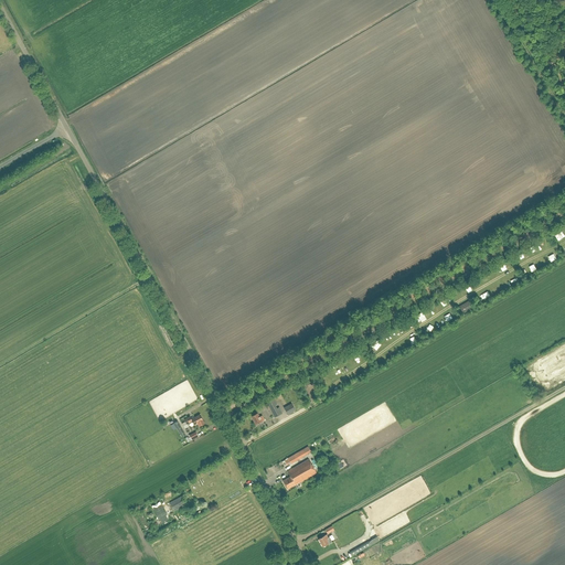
[(491,280),(487,274),(481,276),(486,284),(491,280)]
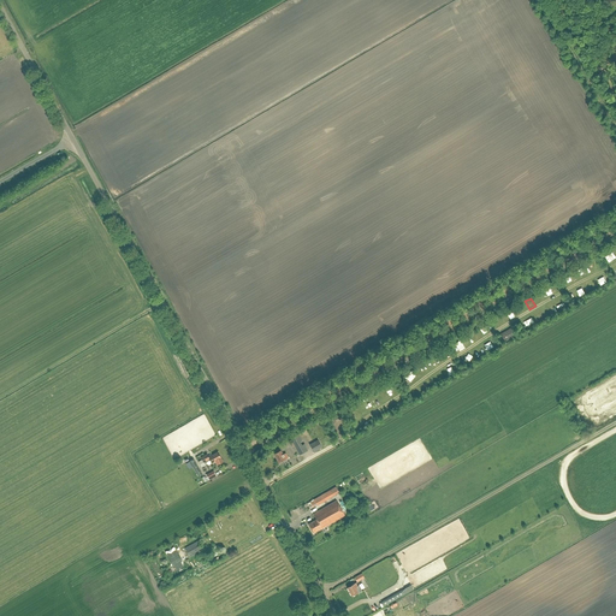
[(504,342),(515,336),(511,327),(501,335),(504,342)]
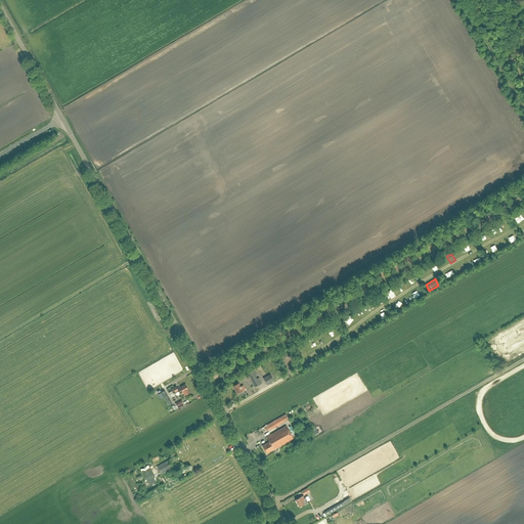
[(391,297),(396,294),(392,289),(387,292),(391,297)]
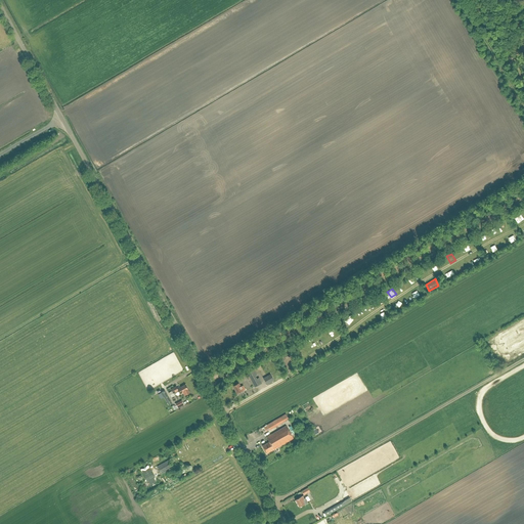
[(355,319),(350,315),(345,321),(350,325),(355,319)]
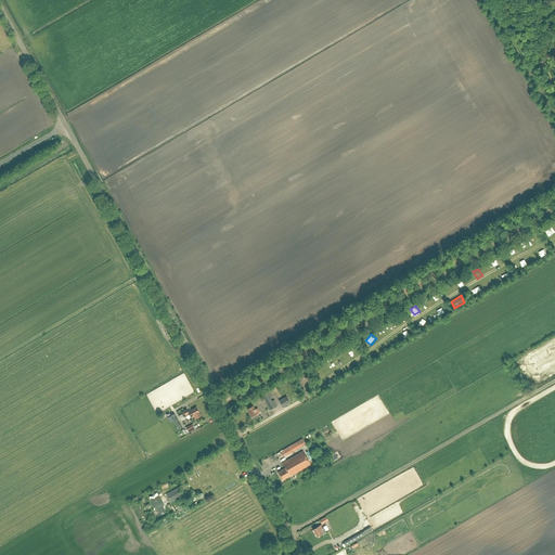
[(299,381),(309,374),(306,369),(296,375),(299,381)]
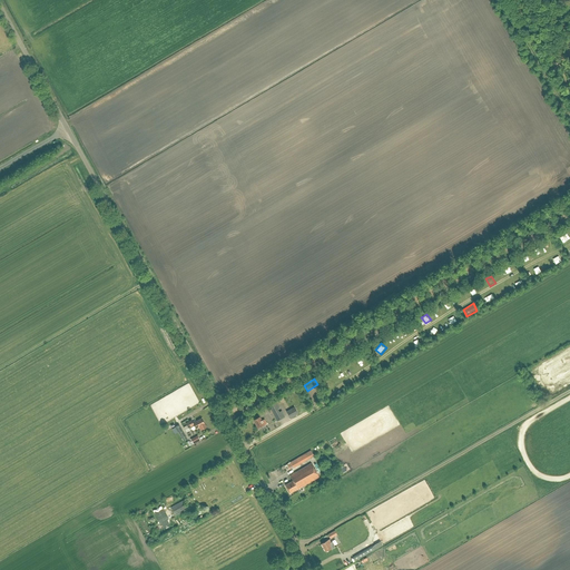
[(276,402),(268,406),(276,422),(285,416),(282,411),(279,412),(278,409),(279,408),(276,402)]
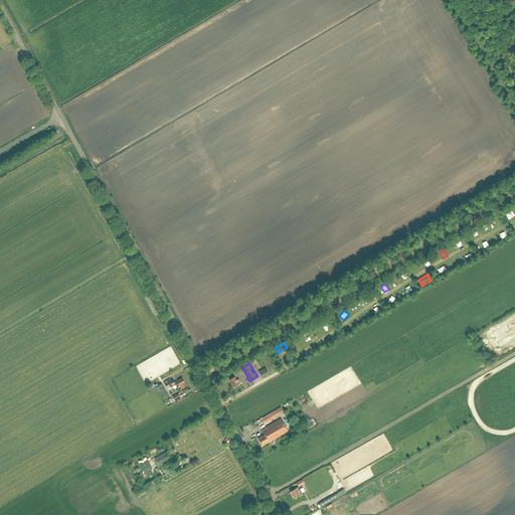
[(263,378),(270,374),(266,367),(259,371),(263,378)]
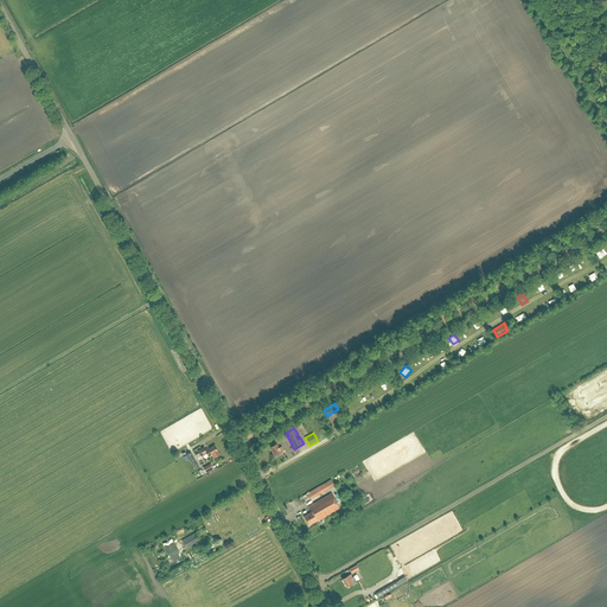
[(274,457),(283,451),(281,446),(279,448),(276,443),(269,447),(274,457)]
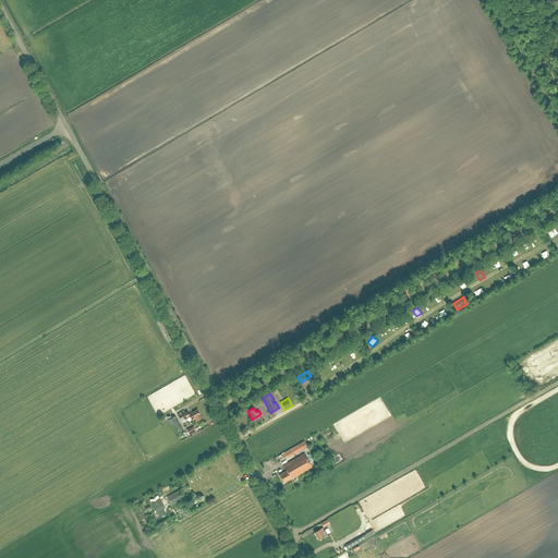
[(182,414),(184,419),(190,416),(192,420),(194,417),(196,421),(202,417),(197,410),(192,412),(192,411),(189,413),(187,411),(182,414)]
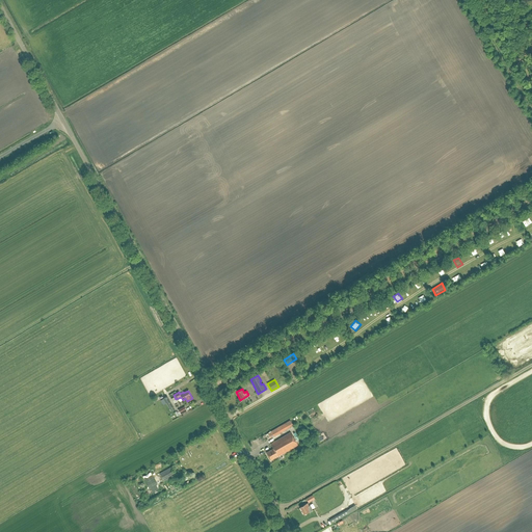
[(205,402),(207,396),(200,393),(196,399),(205,402)]
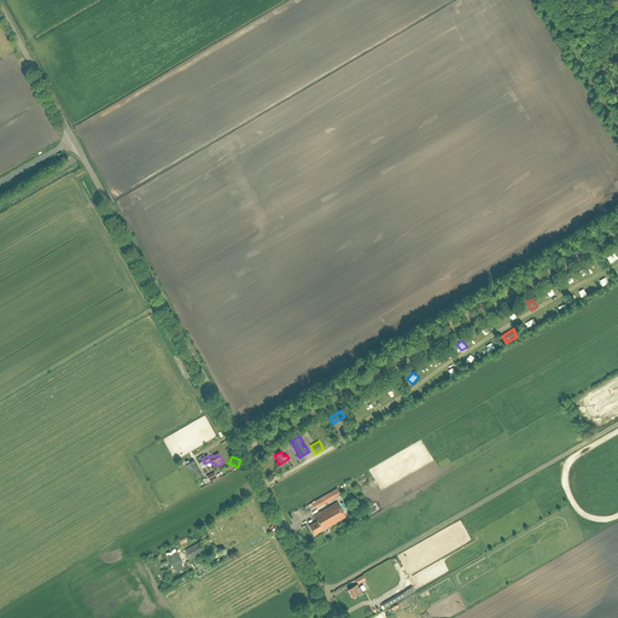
[(203,476),(194,460),(190,462),(199,478),(203,476)]
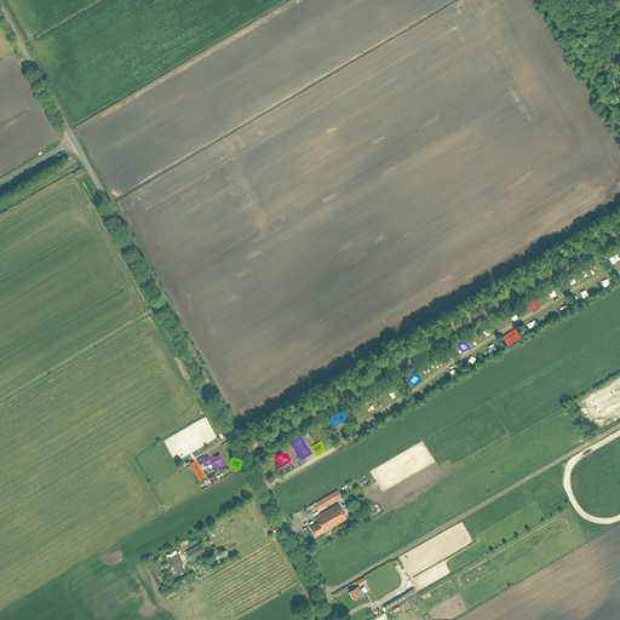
[(321,509),(344,497),(342,492),(319,504),(321,509)]
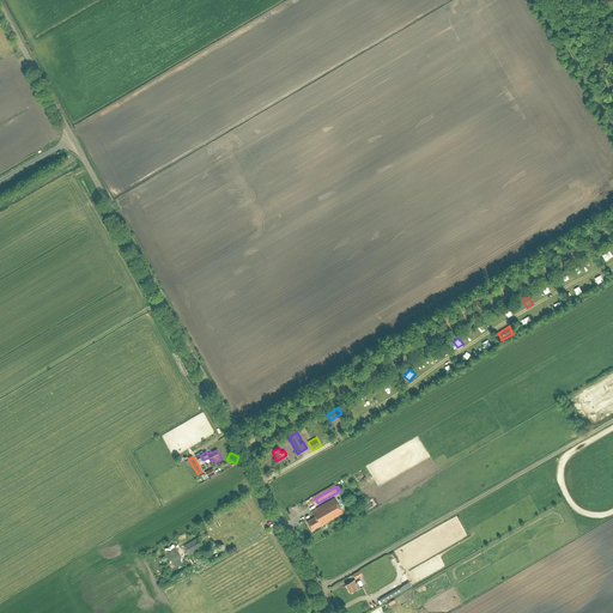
[(343,513),(334,498),(311,511),(315,517),(308,521),(313,529),(320,526),(343,513)]
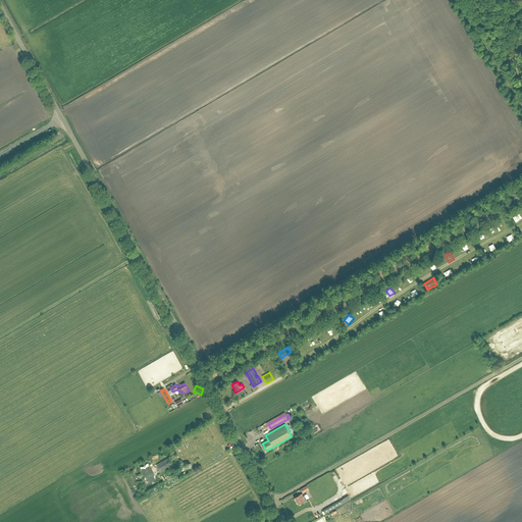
[(156,464),(161,472),(172,466),(168,458),(156,464)]
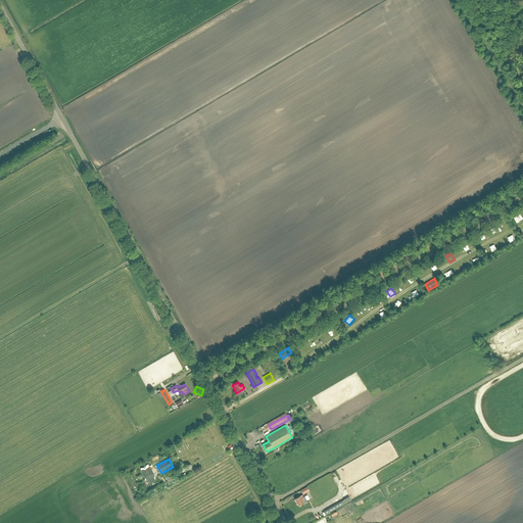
[(150,483),(155,481),(152,476),(153,476),(148,465),(141,469),(146,479),(148,479),(150,483)]
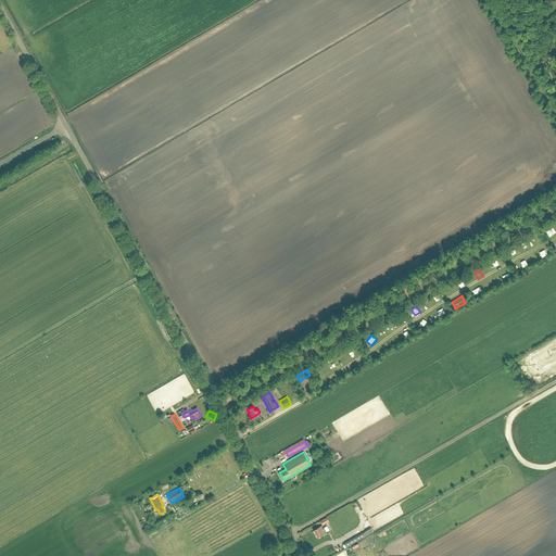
[(320,526),(313,530),(317,538),(323,535),(327,533),(326,533),(324,530),(323,530),(320,526)]
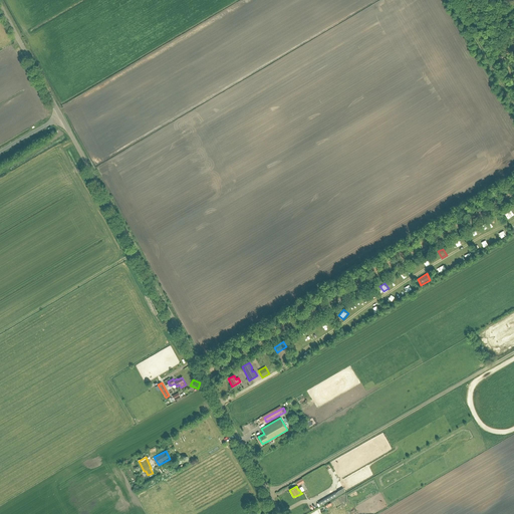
[(335,493),(325,499),(327,502),(337,496),(335,493)]
